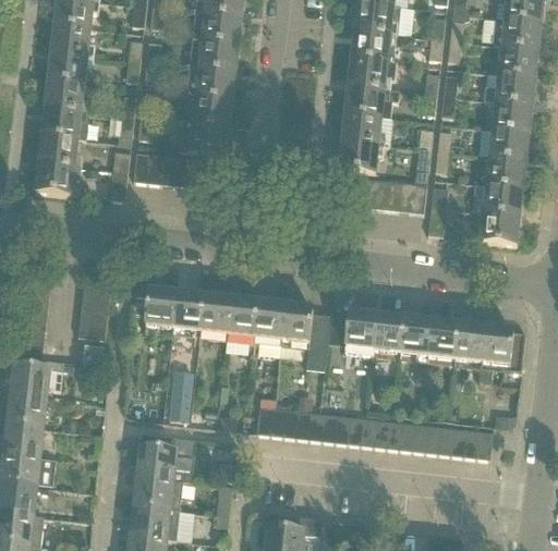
[(59,0),(56,24),(92,28),(94,11),(97,12),(98,1),(88,0),(59,0)]
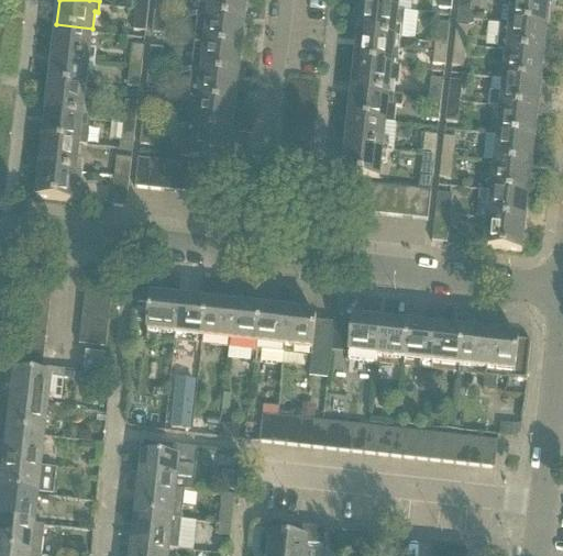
[(154,0),(154,7),(163,8),(165,9),(166,9),(167,0),(154,0)]
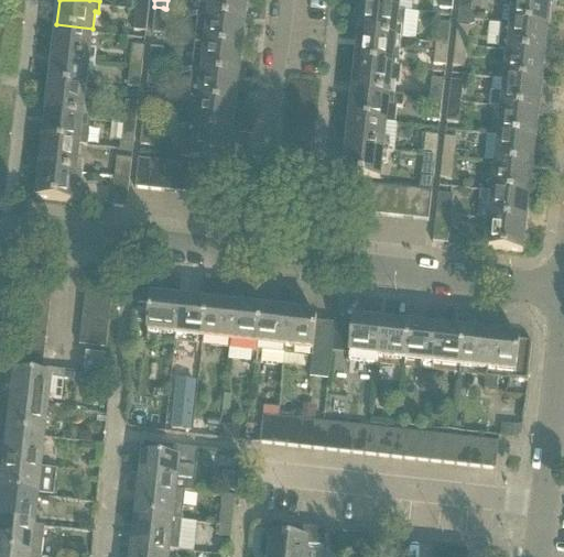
[(196,0),(195,12),(241,18),(242,0),(196,0)]
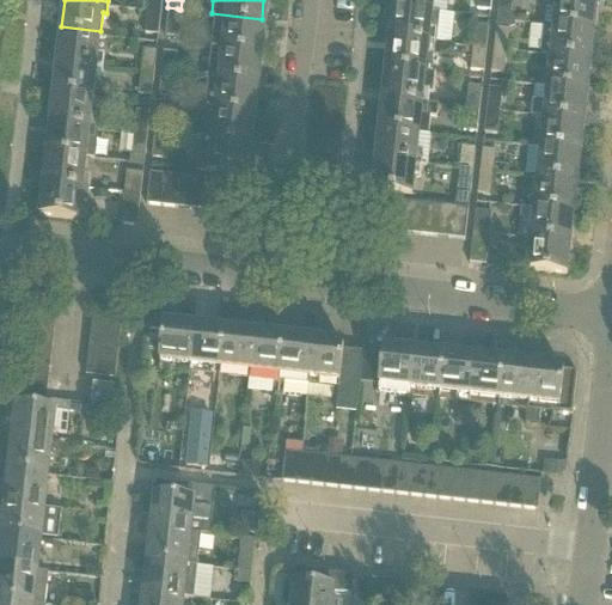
[(552,0),(551,20),(591,25),(593,0),(552,0)]
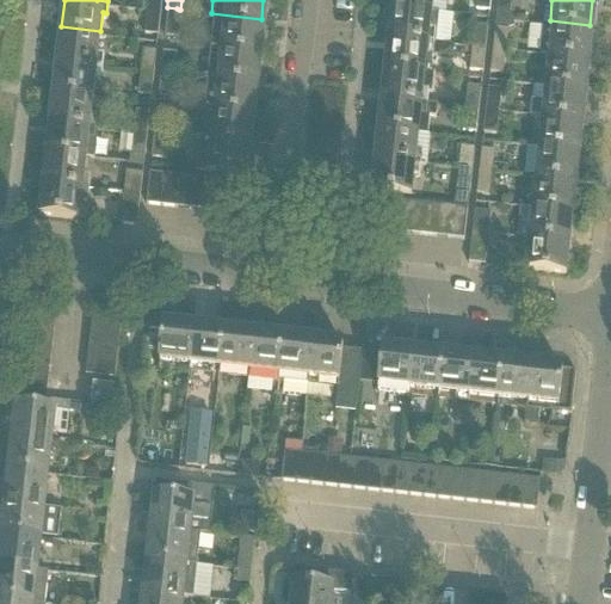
[(393,4),(389,34),(434,38),(450,39),(454,10),(446,8),(438,7),(432,7),(390,2),(390,4),(393,4)]
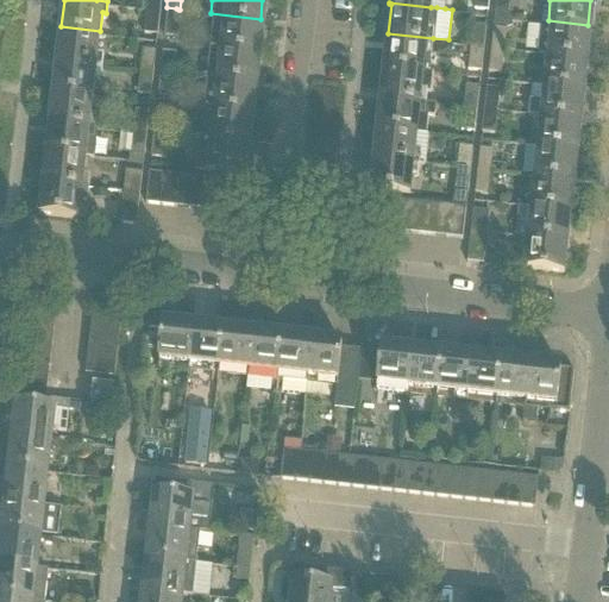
[(146,6),(144,29),(156,30),(158,7),(146,6)]
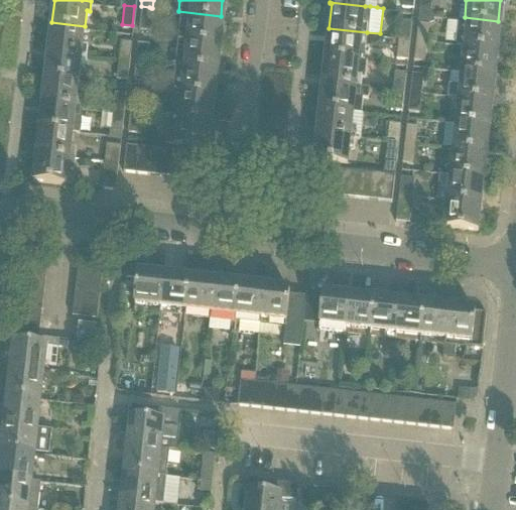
[(141,6),(139,26),(150,27),(152,8),(151,8),(149,7),(141,6)]
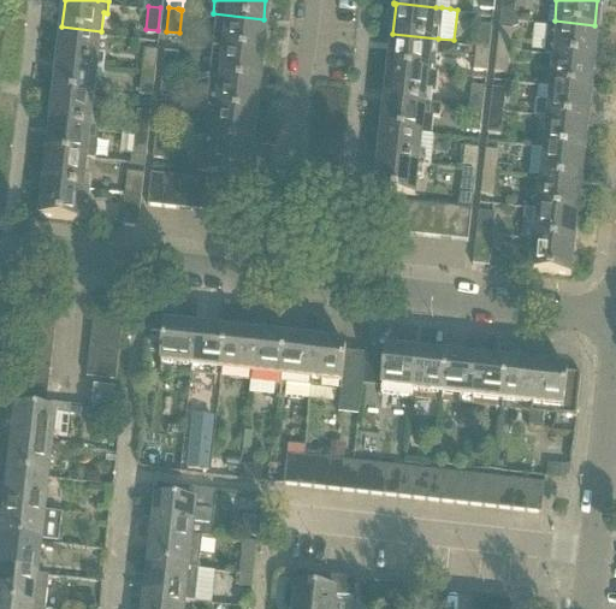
[(213,13),(209,45),(262,51),(262,49),(261,48),(264,19),(213,13)]
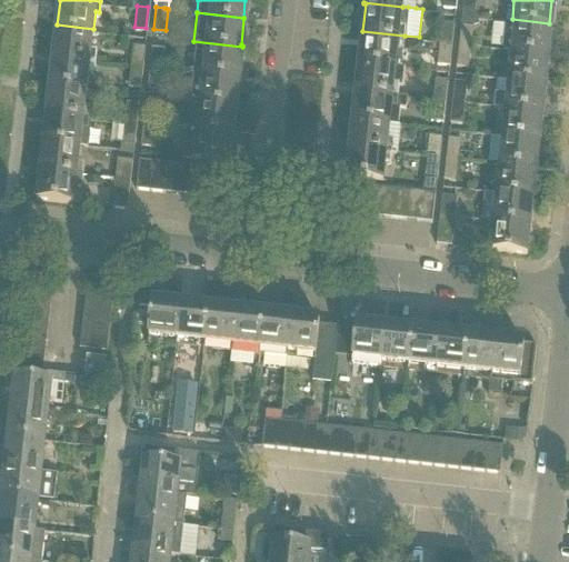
[(442,18),(440,39),(452,41),(453,19),(442,18)]
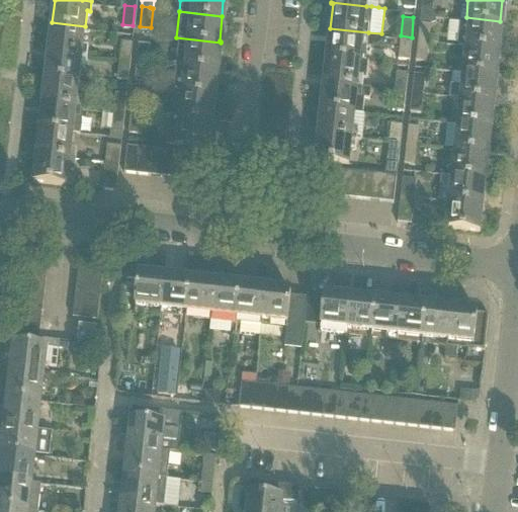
[(457,43),(463,43),(497,47),(500,21),(466,17),(460,16),(457,43)]
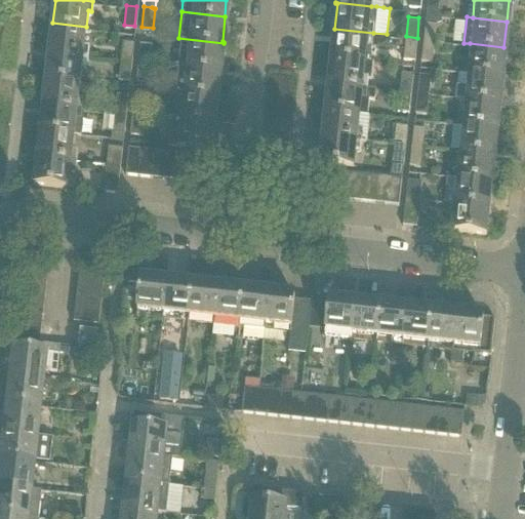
[(425,20),(422,38),(434,40),(436,21),(425,20)]
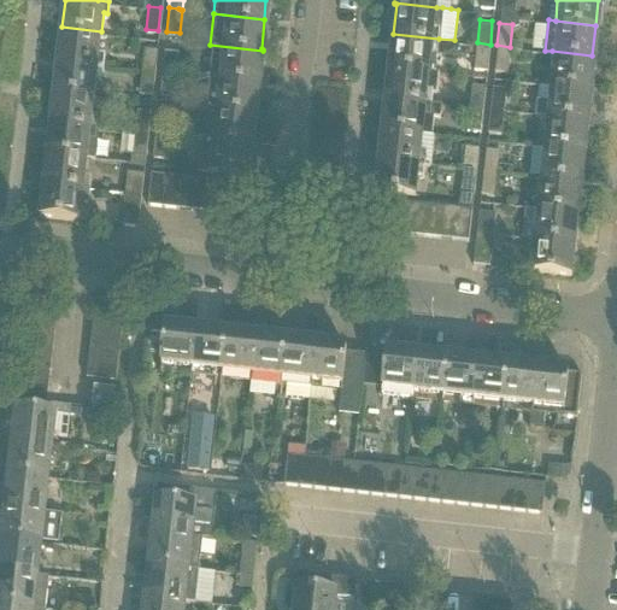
[(62,27),(58,58),(103,63),(104,51),(99,50),(101,31),(62,27)]
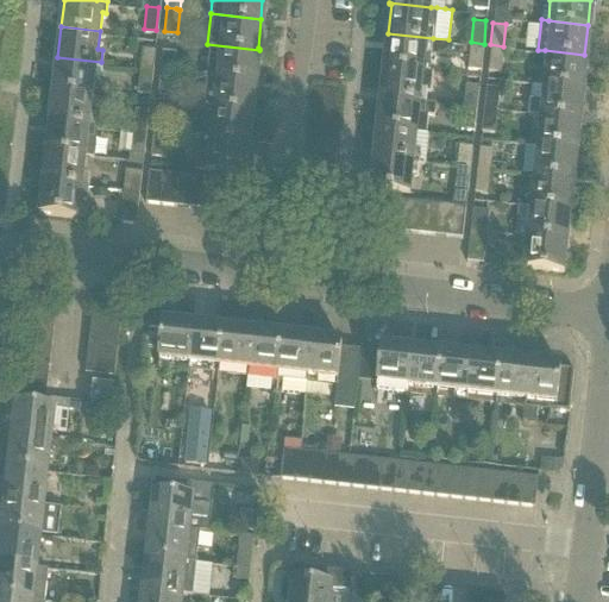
[(383,62),(383,63),(429,68),(433,38),(388,33),(385,63),(383,62)]
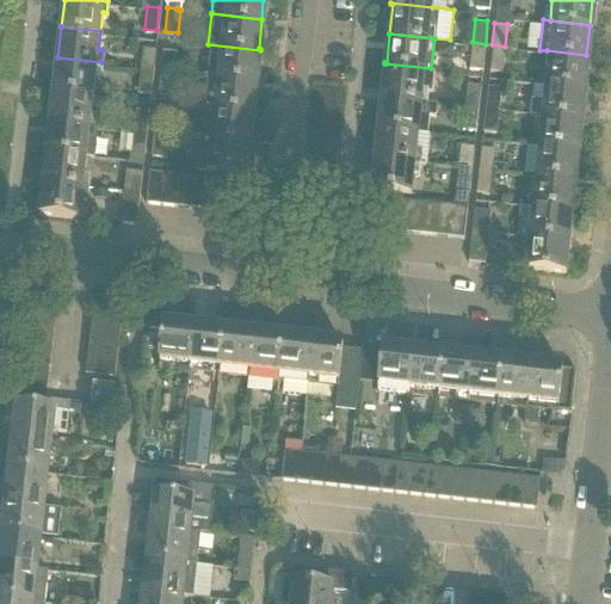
[(471,42),(469,65),(482,66),(485,44),(471,42)]
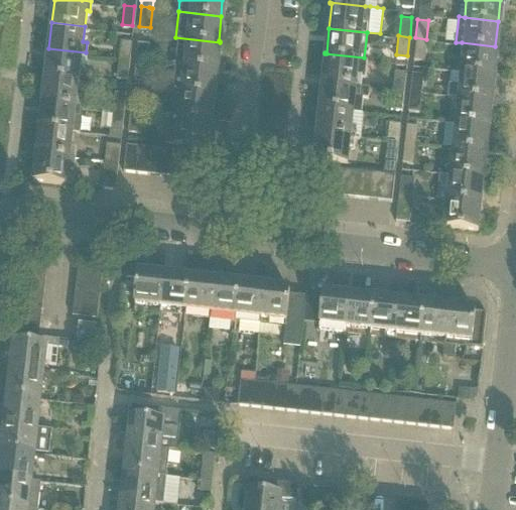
[(175,37),(173,62),(215,68),(218,42),(220,42),(175,37)]
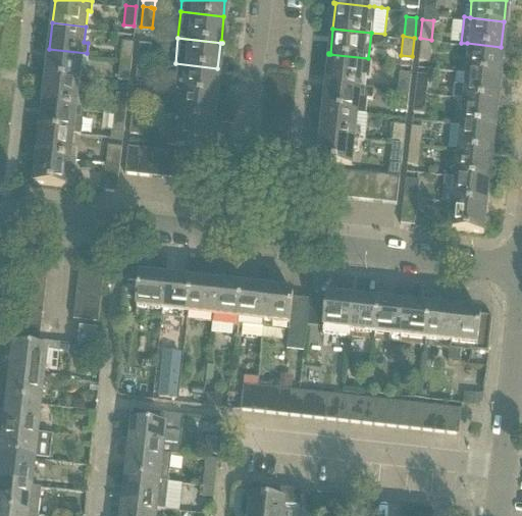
[(420,38),(418,57),(429,58),(431,40),(420,38)]
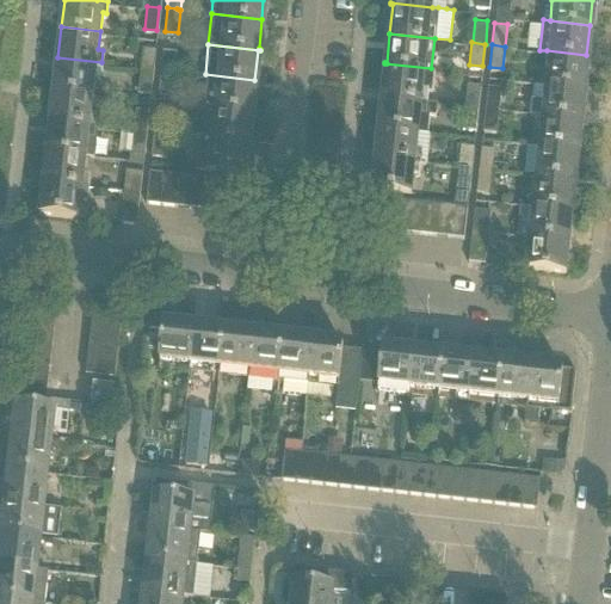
[(142,45),(140,67),(153,68),(155,47),(142,45)]
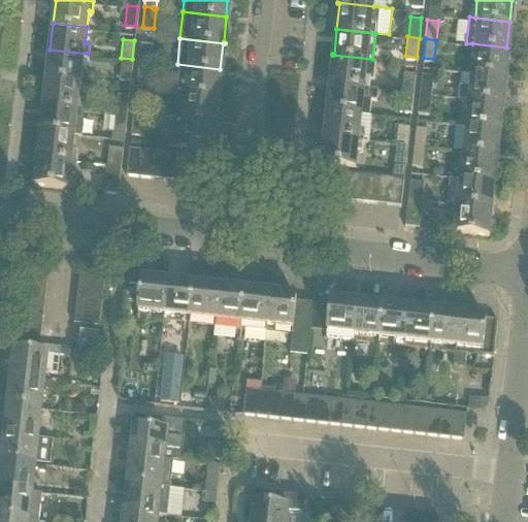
[(140,40),(138,59),(149,60),(151,61),(152,42),(151,41),(150,41),(140,40)]
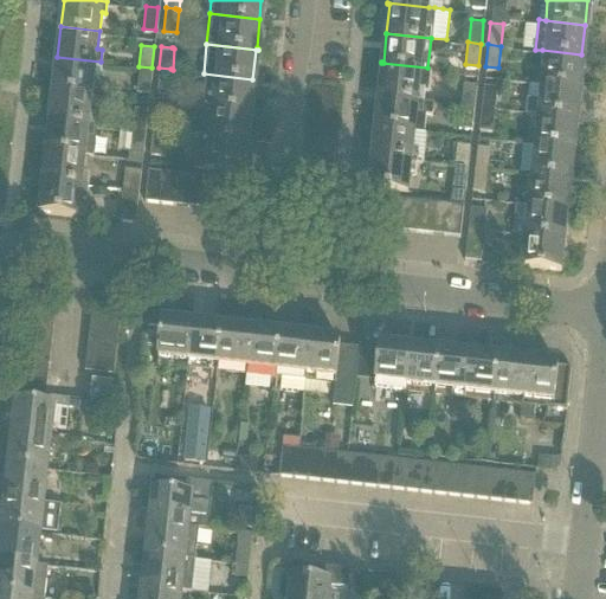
[(542,50),(540,81),(578,84),(581,55),(542,50)]
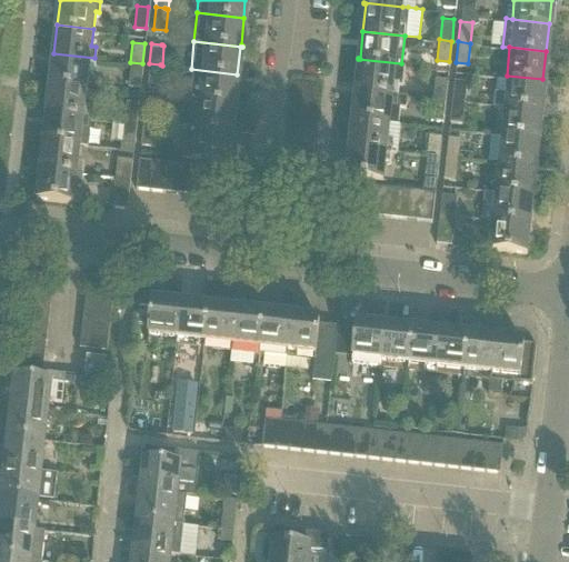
[(53,53),(50,81),(87,86),(89,69),(93,69),(95,58),(53,53)]
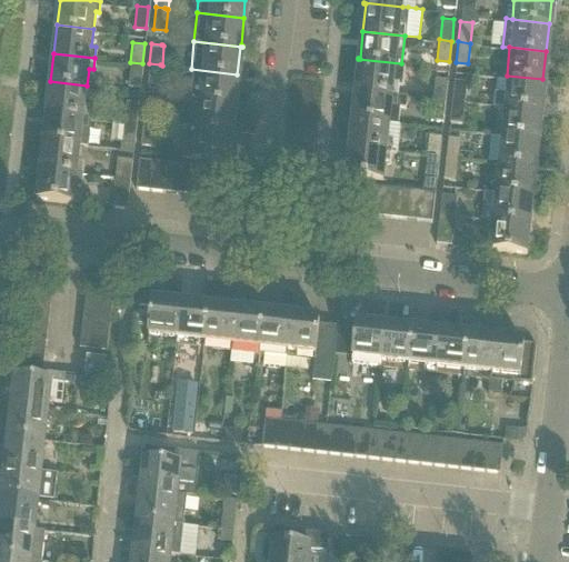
[(360,60),(357,88),(398,92),(399,80),(402,80),(405,64),(401,63),(358,59),(357,59),(360,60)]
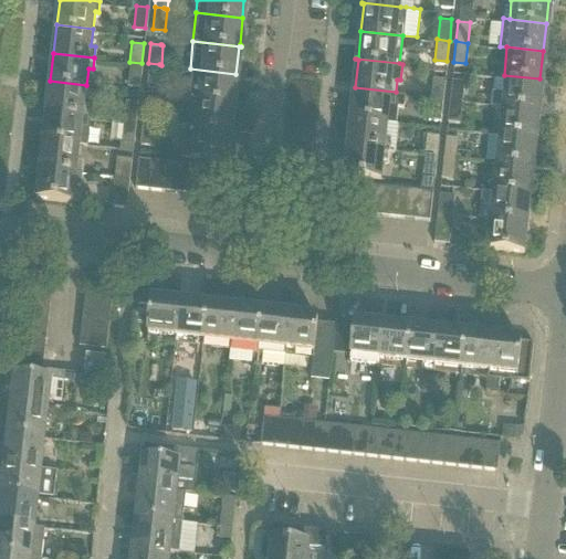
[(129,62),(127,82),(139,84),(142,63),(129,62)]
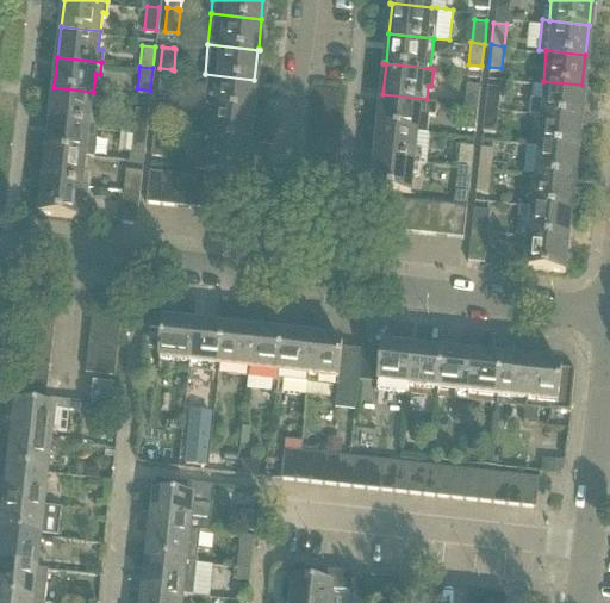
[(160,68),(157,91),(172,92),(174,70),(172,69),(160,68)]
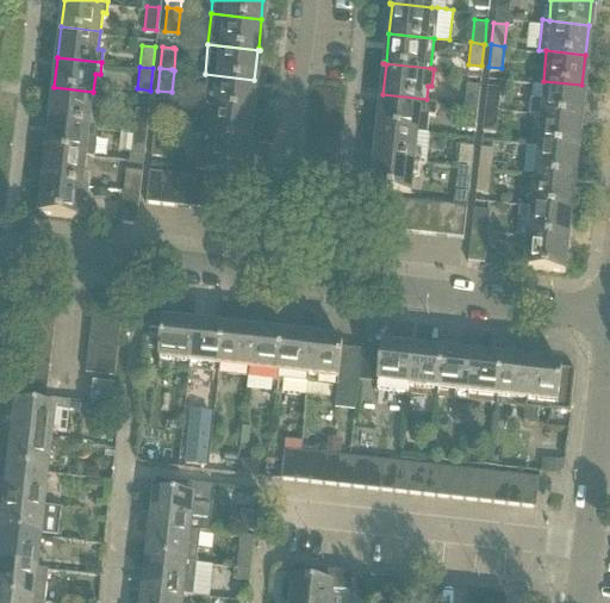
[(205,74),(201,104),(254,110),(251,109),(254,80),(205,74)]
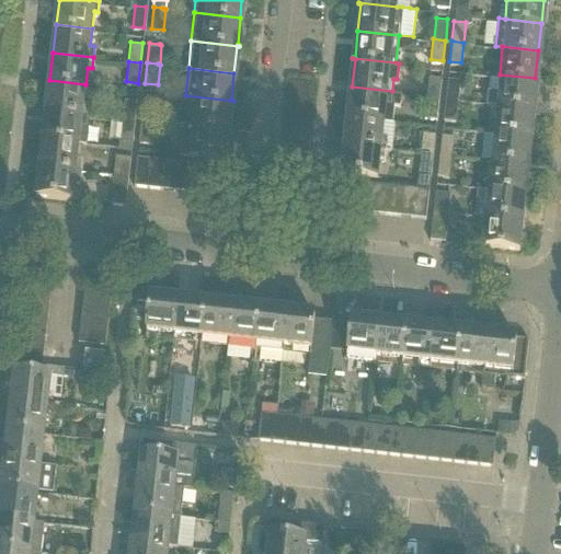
[(430,73),(427,94),(439,95),(442,74),(430,73)]
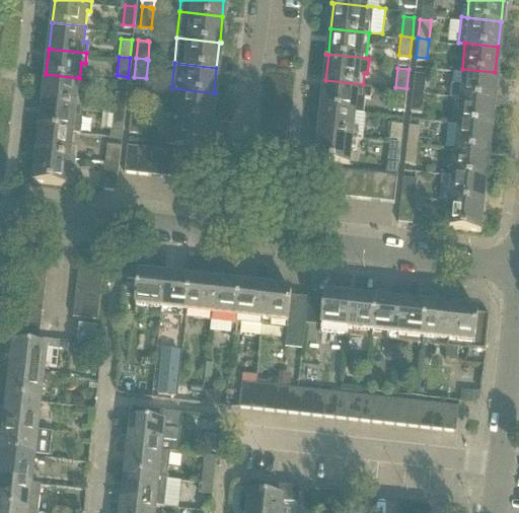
[(462,69),(459,94),(493,98),(495,72),(462,69)]
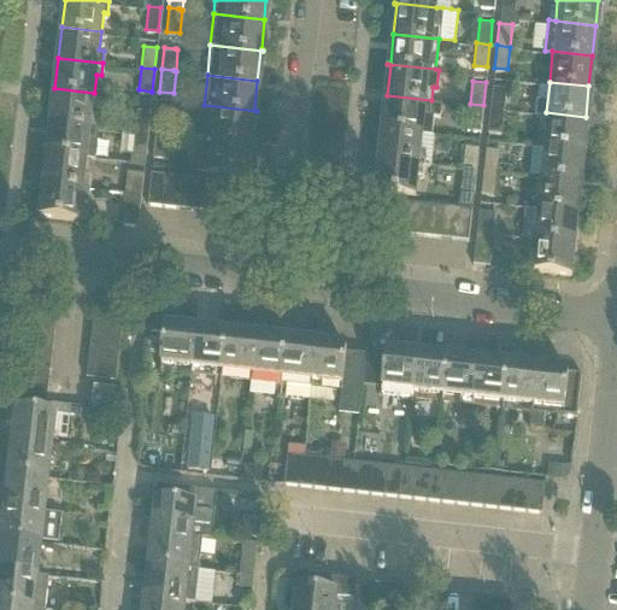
[(493,84),(491,106),(504,109),(506,86),(493,84)]
